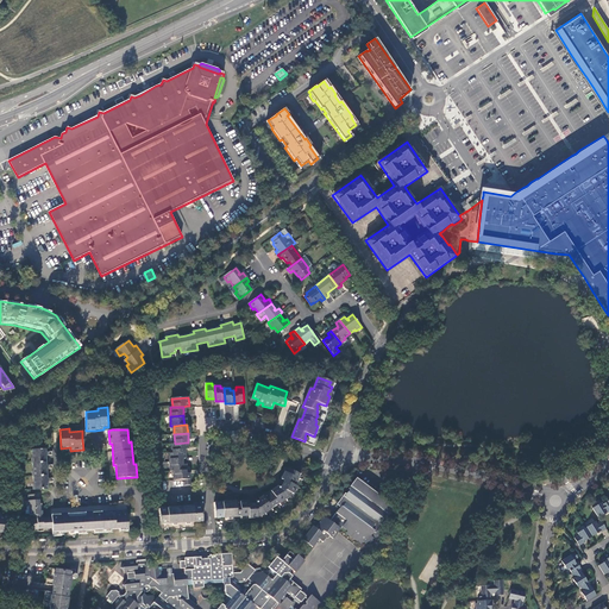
[(175,444),(173,444),(173,453),(182,452),(186,452),(186,449),(186,443),(175,444)]
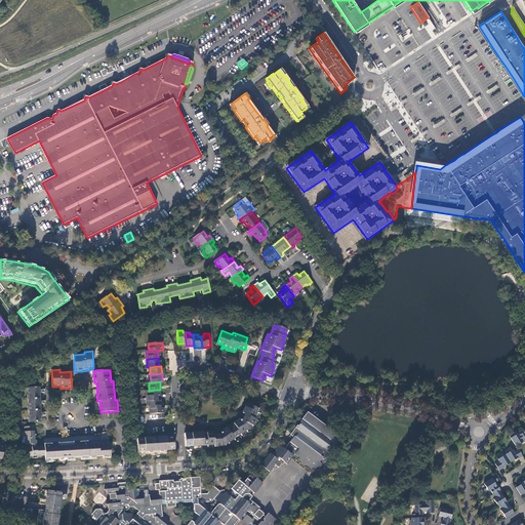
[(27,388),(30,422),(41,421),(39,387),(27,388)]
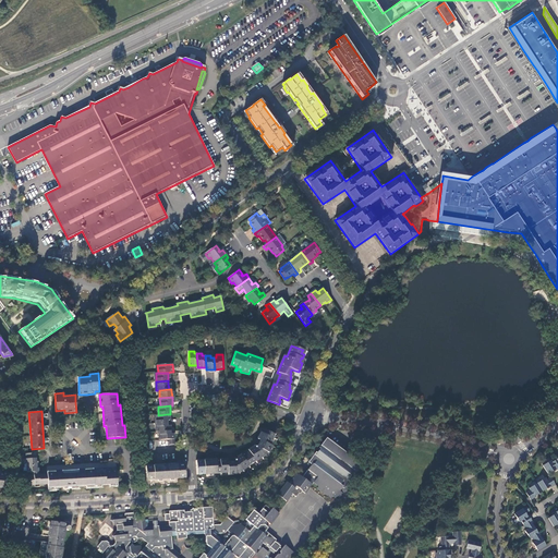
[(158,415),(156,415),(156,423),(168,423),(168,420),(167,414),(158,415)]
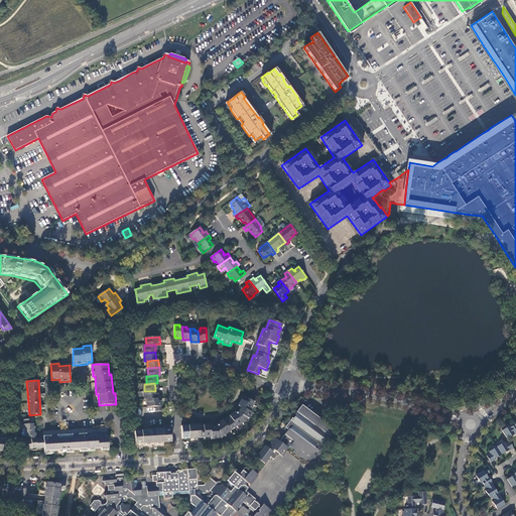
[(155,391),(144,391),(144,399),(147,399),(155,399),(155,394),(155,391)]
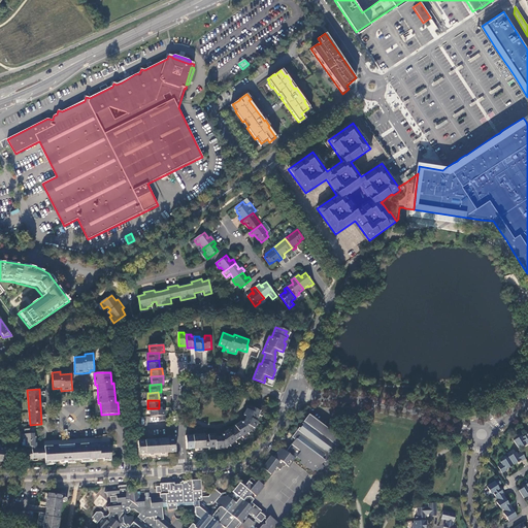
[(261,411),(260,411),(255,408),(249,405),(240,422),(222,434),(216,434),(204,435),(205,448),(216,448),(216,450),(223,450),(223,447),(227,447),(251,431),(253,428),(255,429),(258,422),(256,421),(261,411)]
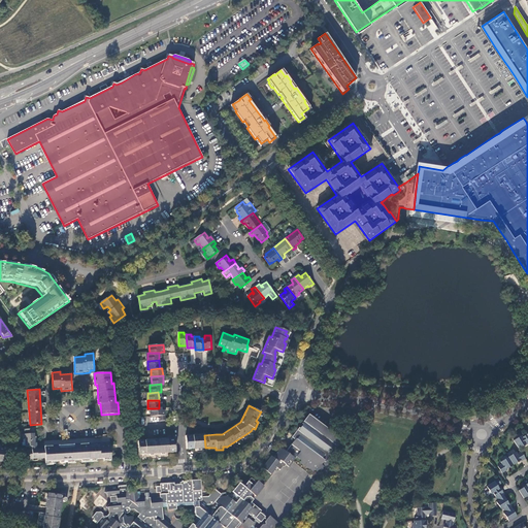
[(151,408),(151,417),(160,416),(162,416),(162,410),(162,407),(159,408),(151,408)]
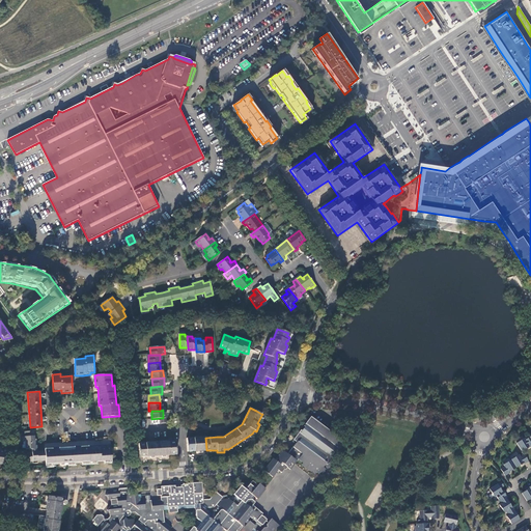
[(290,470),(296,464),(299,459),(304,463),(302,465),(315,475),(317,473),(322,476),(327,470),(323,467),(326,463),(327,464),(329,459),(342,442),(311,418),(295,441),(297,443),(287,454),(283,451),(278,457),(281,459),(279,463),(274,458),(264,471),(273,477),(278,470),(282,473),(284,470),(285,470),(287,468),(290,470)]
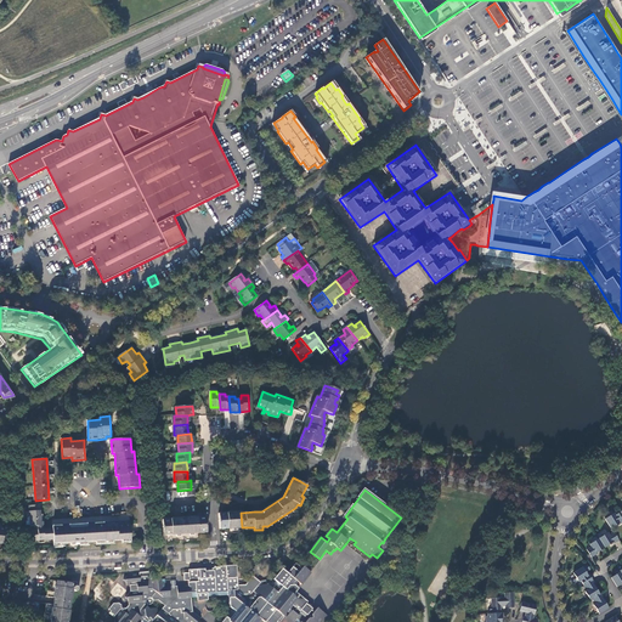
[(40,505),(29,505),(29,512),(27,512),(28,518),(29,518),(30,525),(30,526),(35,526),(38,526),(41,525),(41,521),(40,505)]
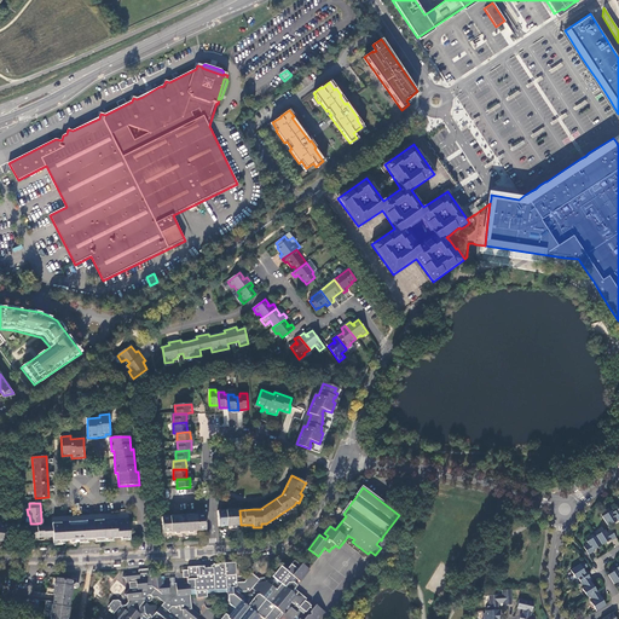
[(612,510),(602,516),(608,525),(617,520),(618,521),(618,519),(618,513),(617,509),(613,512),(612,510)]
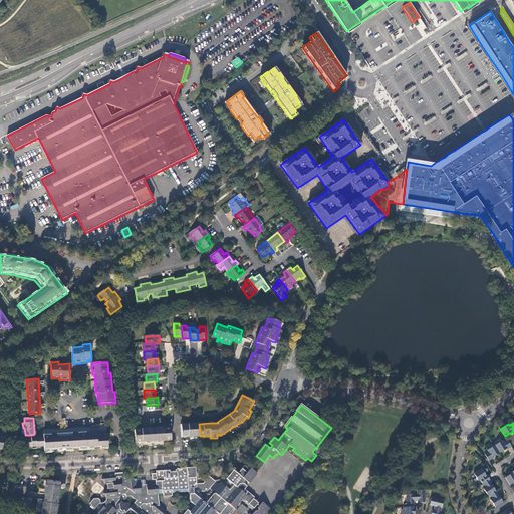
[(199,424),(181,425),(182,438),(200,436),(199,424)]
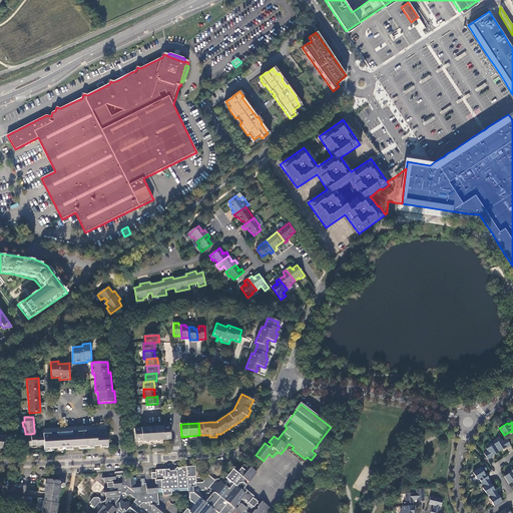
[(170,426),(135,428),(134,428),(135,442),(170,439),(170,426)]
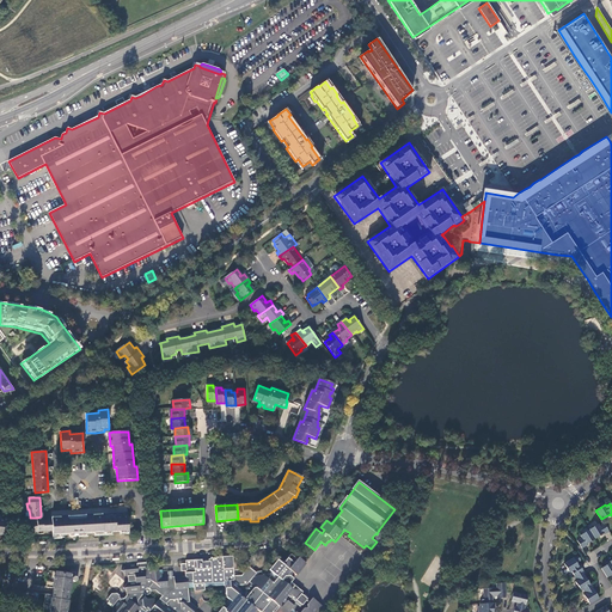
[(51,520),(43,520),(37,521),(31,521),(32,533),(37,533),(37,534),(44,534),(44,532),(53,532),(53,536),(129,531),(128,522),(128,516),(118,516),(118,519),(115,519),(115,516),(93,518),(93,520),(89,520),(89,516),(68,518),(68,521),(63,521),(63,518),(51,519),(51,520)]
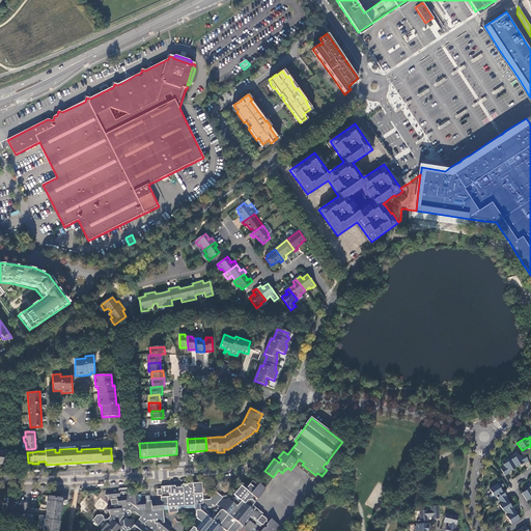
[(519,454),(511,459),(515,468),(524,463),(524,464),(528,462),(524,454),(520,456),(519,454)]
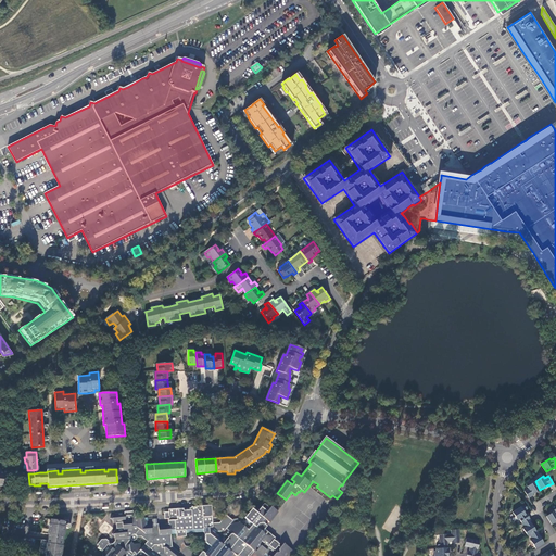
[(343,493),(345,489),(350,484),(344,481),(342,485),(341,484),(338,489),(342,492),(343,493)]
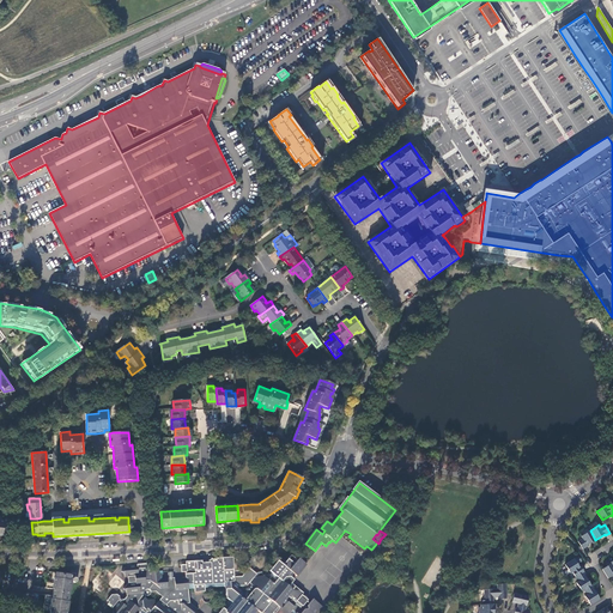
[(595,540),(590,530),(582,536),(583,538),(578,541),(583,550),(588,546),(587,545),(595,540)]
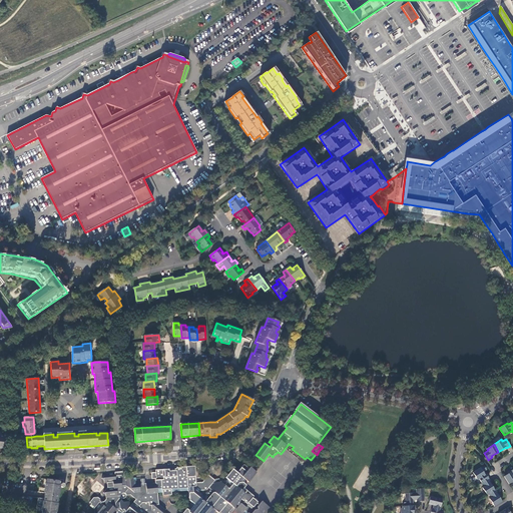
[(213,512),(215,511),(217,512),(230,512),(234,509),(233,508),(236,504),(238,506),(236,509),(241,512),(242,512),(243,512),(245,512),(266,512),(270,508),(262,502),(260,505),(258,503),(258,502),(252,498),(253,496),(244,488),(246,485),(243,483),(246,480),(248,482),(257,473),(250,468),(249,469),(243,465),(237,473),(233,470),(226,478),(229,480),(225,485),(221,482),(217,483),(214,480),(209,476),(203,482),(195,483),(195,478),(199,478),(199,473),(195,474),(195,466),(176,467),(176,469),(156,470),(156,473),(151,473),(152,479),(155,479),(156,484),(146,485),(141,486),(141,484),(138,485),(134,485),(134,482),(136,481),(135,478),(131,478),(131,477),(125,478),(124,472),(106,473),(102,479),(104,484),(107,483),(107,488),(103,493),(106,495),(106,500),(104,502),(98,498),(93,498),(90,502),(92,504),(90,506),(94,509),(94,512),(213,512)]
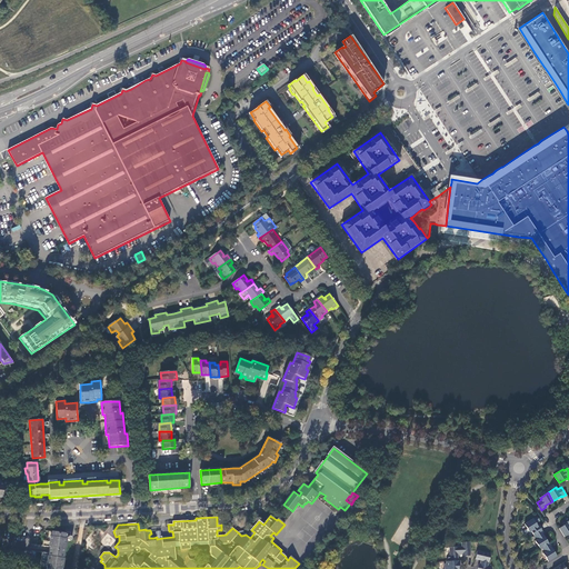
[(531,531),(535,536),(542,530),(539,526),(538,527),(536,523),(540,521),(537,516),(525,523),(530,532),(531,531)]
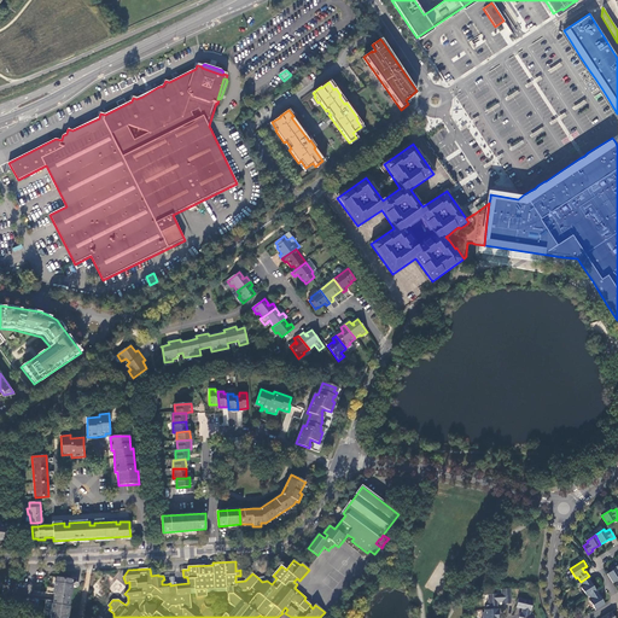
[(617,565),(616,567),(616,569),(607,573),(613,583),(617,578),(617,565)]
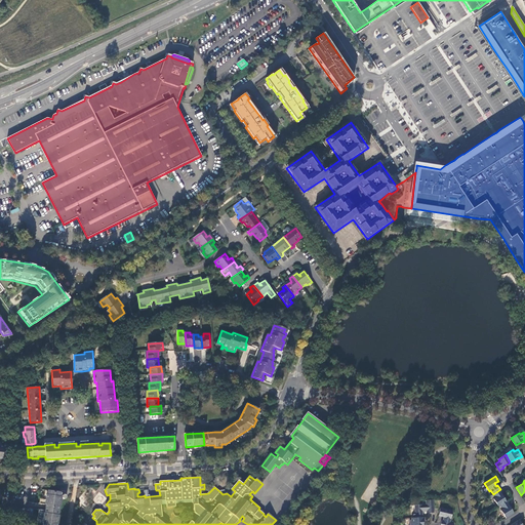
[(500,489),(493,494),(495,498),(494,498),(498,507),(500,506),(507,501),(502,494),(502,493),(500,489)]
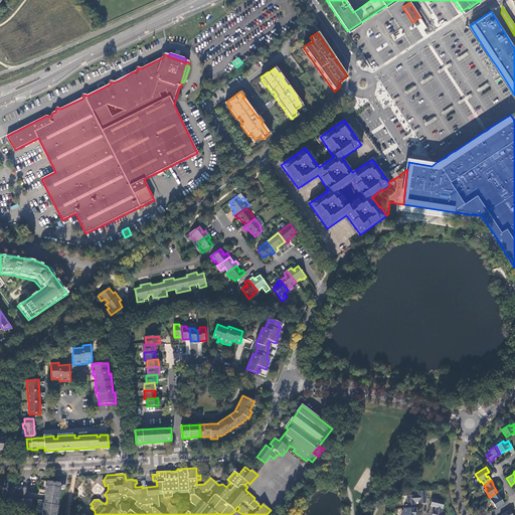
[(42,513),(41,514),(54,514),(59,483),(47,481),(46,485),(45,485),(44,495),(45,495),(44,498),(43,503),(41,513),(42,513)]
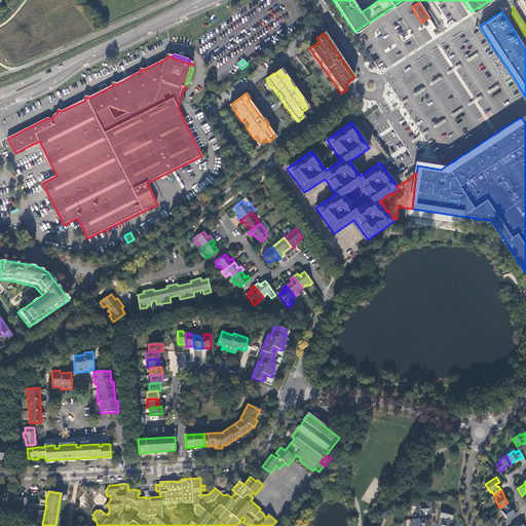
[(67,498),(67,497),(67,496),(66,496),(66,495),(65,495),(66,492),(63,491),(63,493),(61,493),(55,525),(58,525),(62,498),(63,498),(64,498),(64,499),(65,499),(66,499),(67,499),(67,498)]
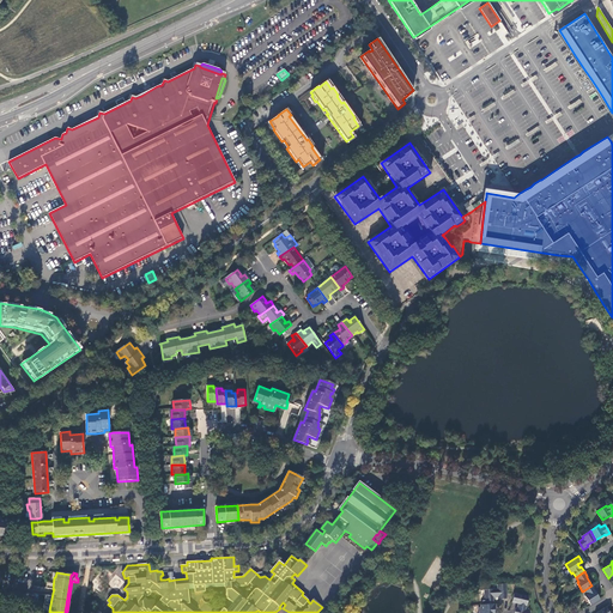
[(507,599),(505,584),(497,584),(497,589),(484,590),(485,599),(485,602),(485,605),(493,604),(493,599),(498,598),(498,600),(507,599)]
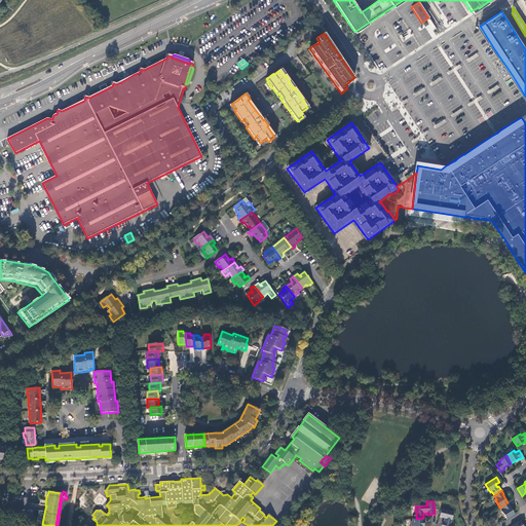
[(502,512),(506,519),(515,514),(511,506),(509,501),(508,502),(501,506),(503,511),(502,512)]
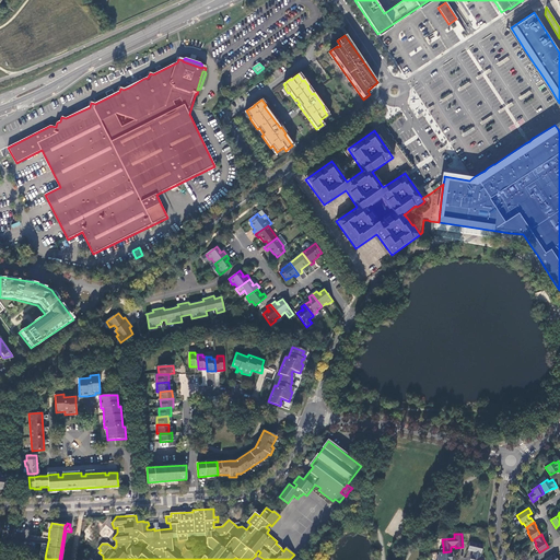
[(482,546),(469,543),(467,550),(474,552),(473,556),(470,555),(469,559),(468,559),(483,559),(483,558),(480,557),(482,546)]
